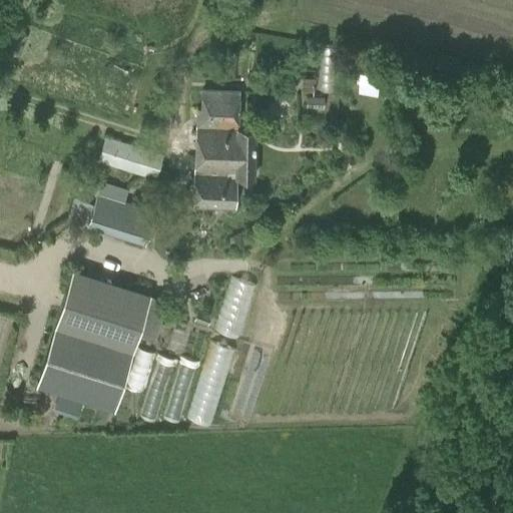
[(361,70),(357,91),(379,94),(383,74),(361,70)]
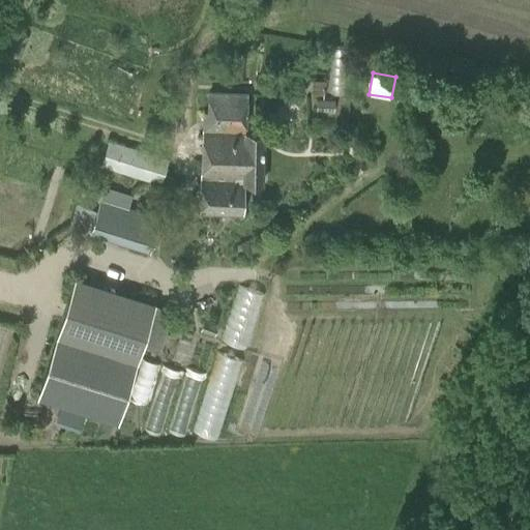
[(324,80),(312,80),(311,94),(323,94),(324,80)]
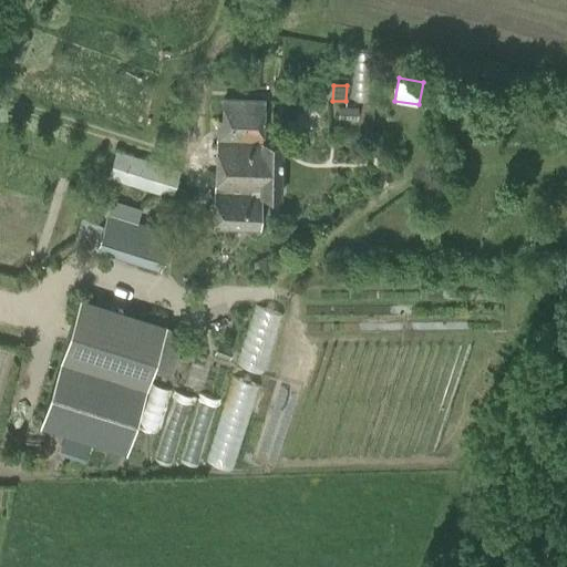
[(214,194),(259,195),(280,196),(282,142),(263,141),(265,101),(223,100),(222,120),(217,120),(214,194)]
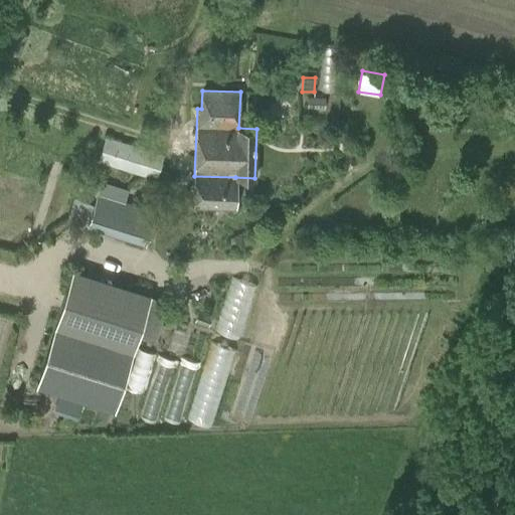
[(97,161),(156,180),(163,155),(106,136),(97,161)]
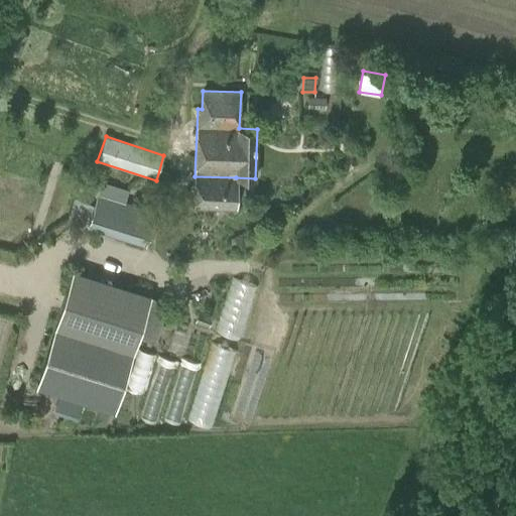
[(236,177),(195,176),(194,208),(235,209),(236,177)]
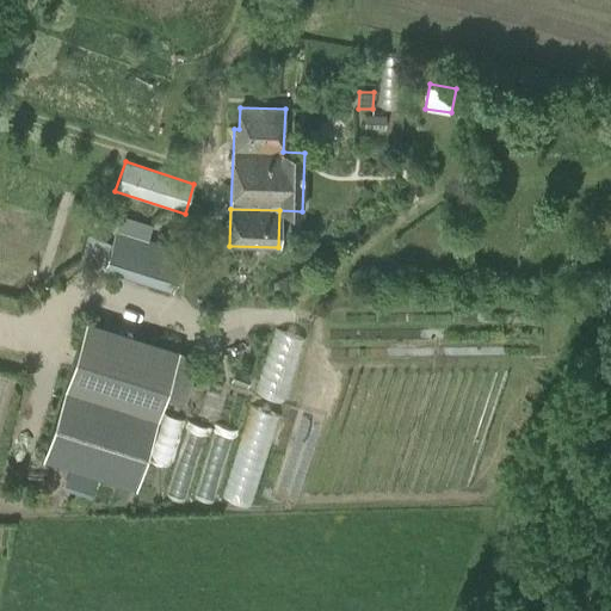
[(119,215),(115,230),(113,229),(103,267),(172,289),(184,252),(148,240),(152,226),(119,215)]
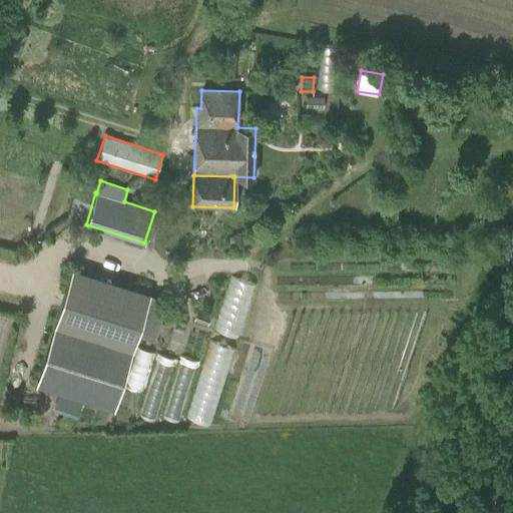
[(123,390),(150,292),(72,270),(45,370),(123,390)]
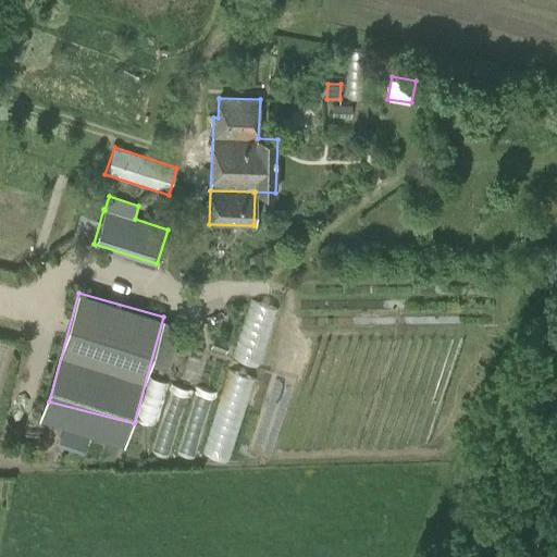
[(165,322),(155,363),(170,367),(181,326),(165,322)]
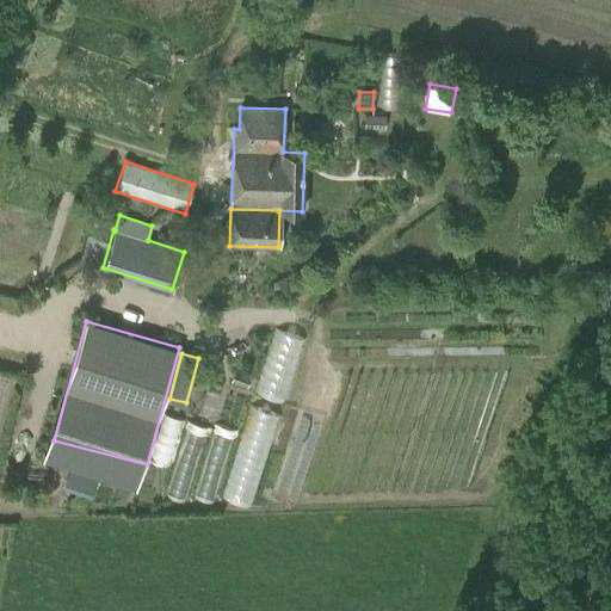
[(253,505),(278,412),(250,403),(224,498),(253,505)]
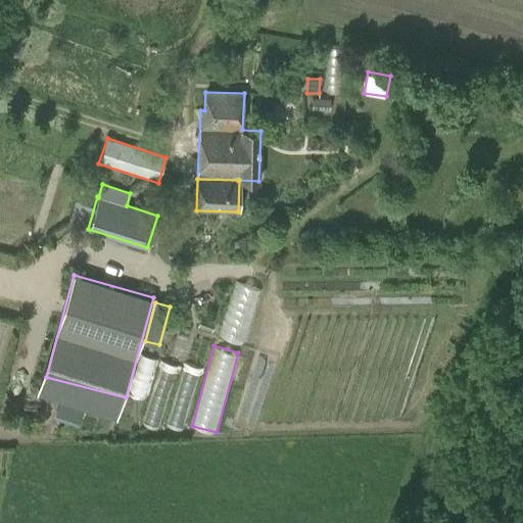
[(182,427),(197,370),(168,363),(164,377),(178,381),(175,395),(178,396),(171,424),(182,427)]
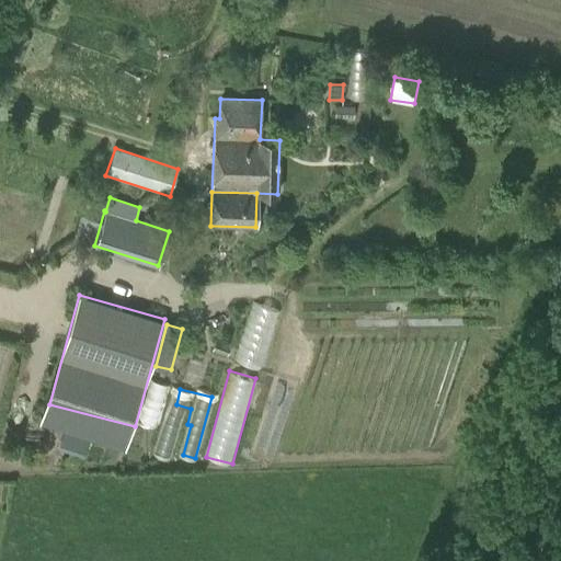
[(169,459),(183,426),(167,420),(153,453),(169,459)]
